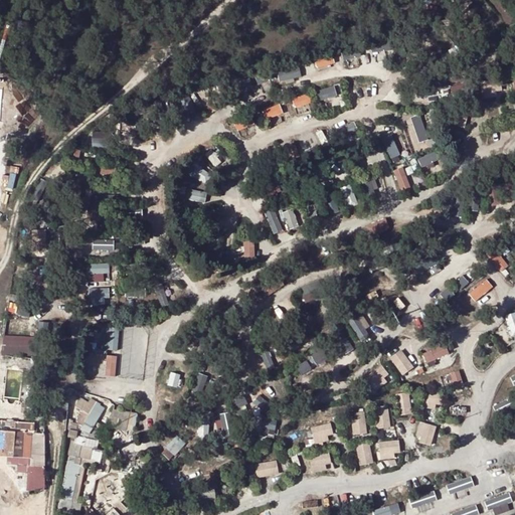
[(384,42),(373,44),(374,51),(385,48),(384,42)]
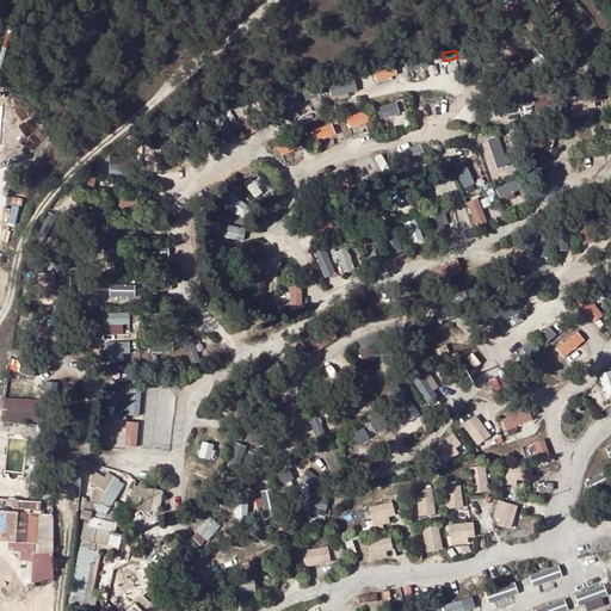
[(394,67),(376,73),(378,81),(396,74),(394,67)]
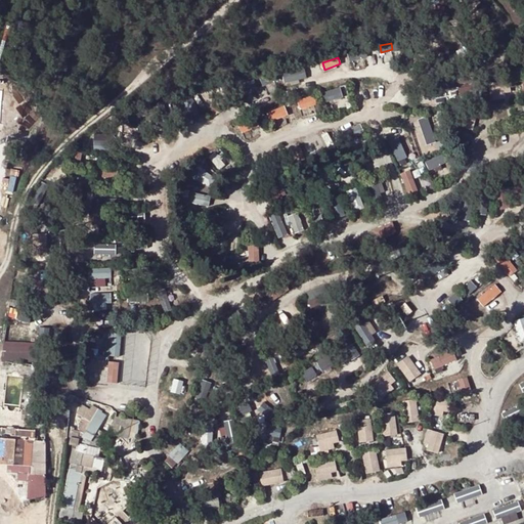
[(285,81),(307,79),(306,68),(282,70),(285,81)]
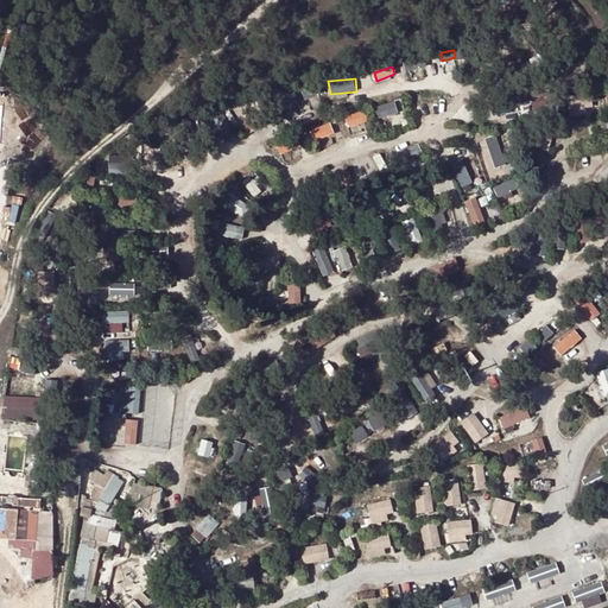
[(305,97),(323,93),(321,86),(303,92),(305,97)]
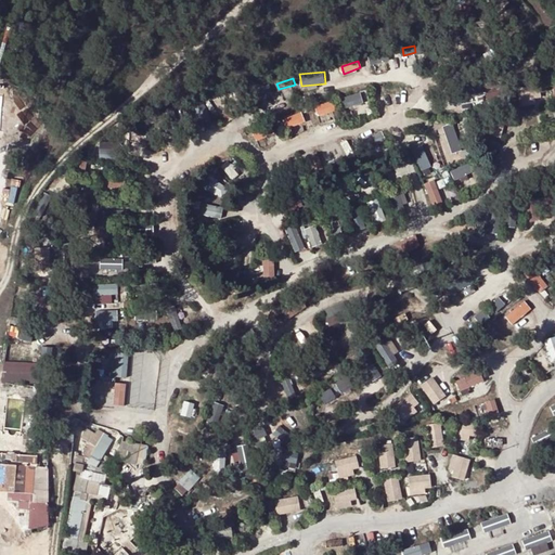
[(257,99),(273,92),(270,82),(253,89),(257,99)]
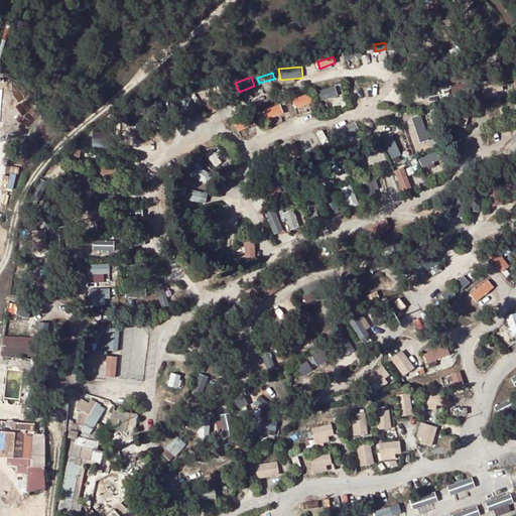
[(337,85),(316,91),(319,101),(340,95),(337,85)]
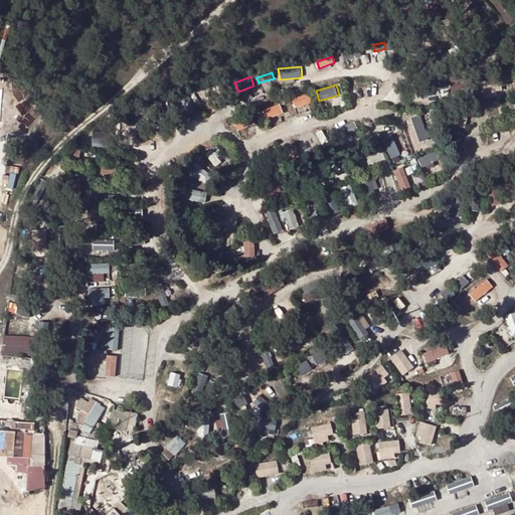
[(180,96),(192,119),(201,115),(188,92),(180,96)]
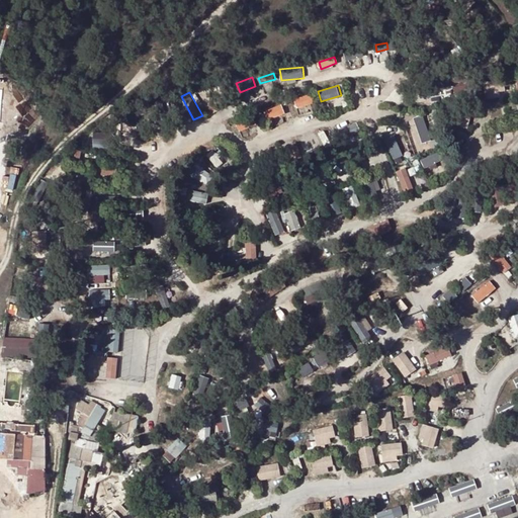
[(311,93),(294,98),(297,108),(314,102),(311,93)]
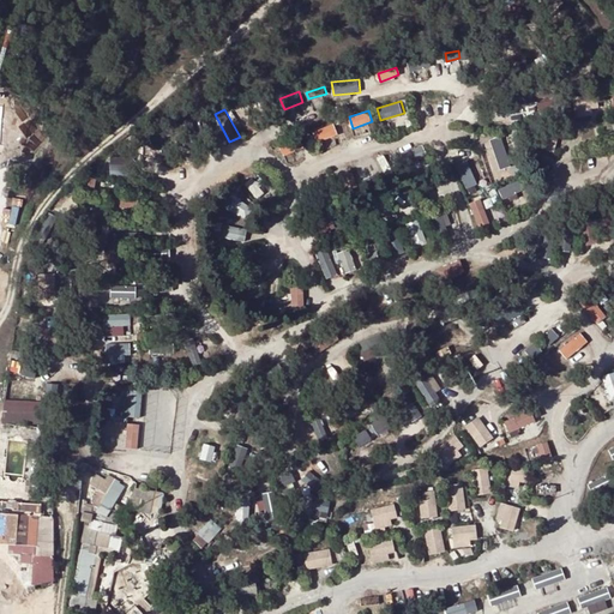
[(315,140),(338,136),(336,124),(313,128),(315,140)]
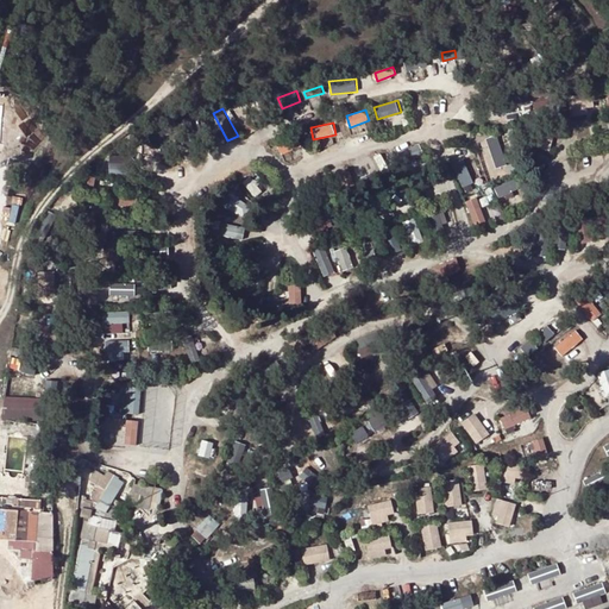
[(498,133),(488,137),(497,167),(508,163),(498,133)]
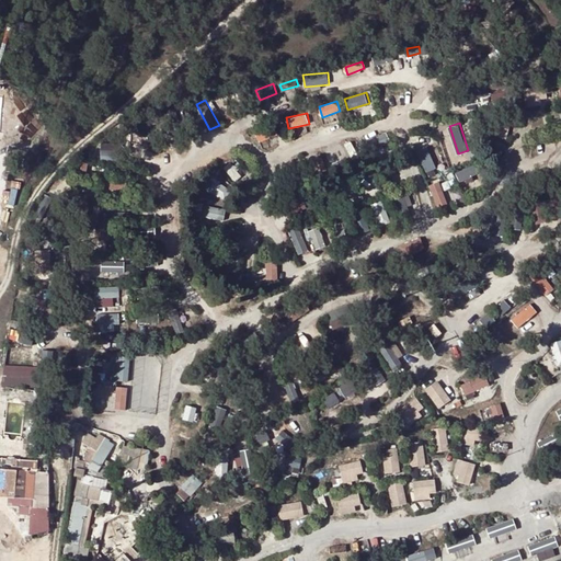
[(374,136),(377,147),(390,142),(386,132),(374,136)]
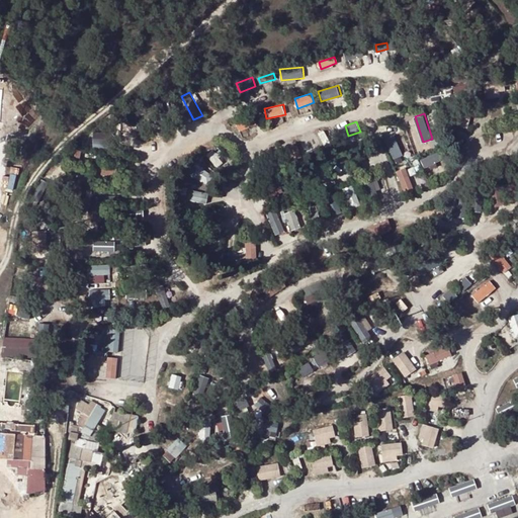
[(160,122),(121,122),(121,136),(159,137),(160,122)]
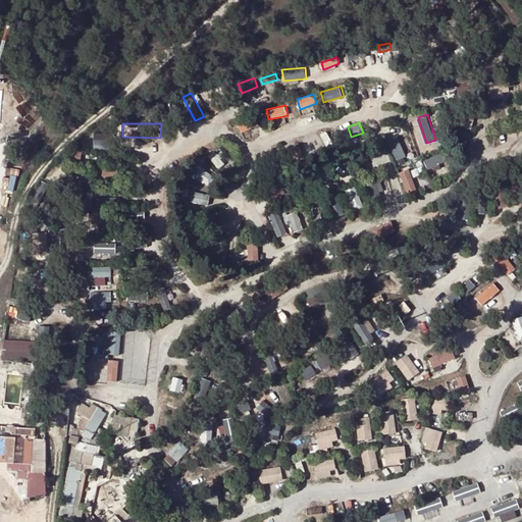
[(388,139),(397,160),(415,152),(406,132),(388,139)]
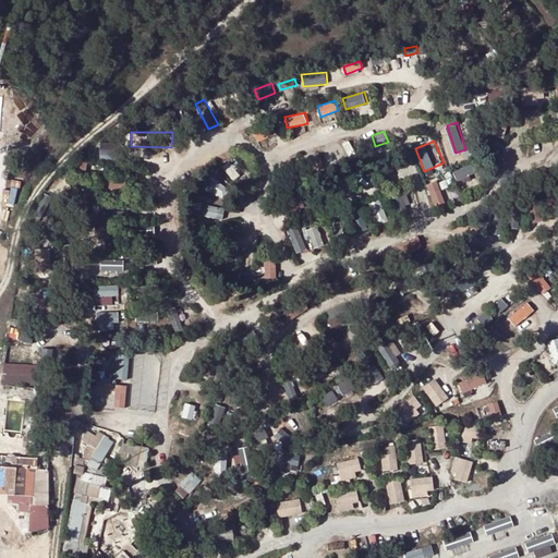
[(315,169),(325,166),(320,155),(311,158),(315,169)]
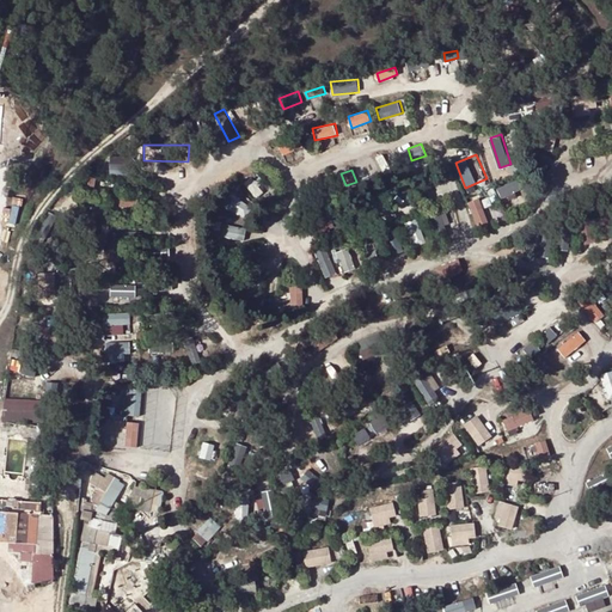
[(497,188),(502,199),(522,189),(518,179),(497,188)]
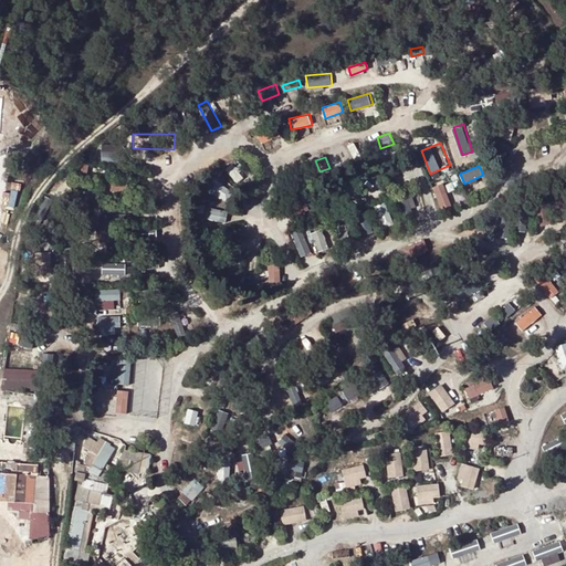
[(208,188),(221,198),(229,188),(216,178),(208,188)]
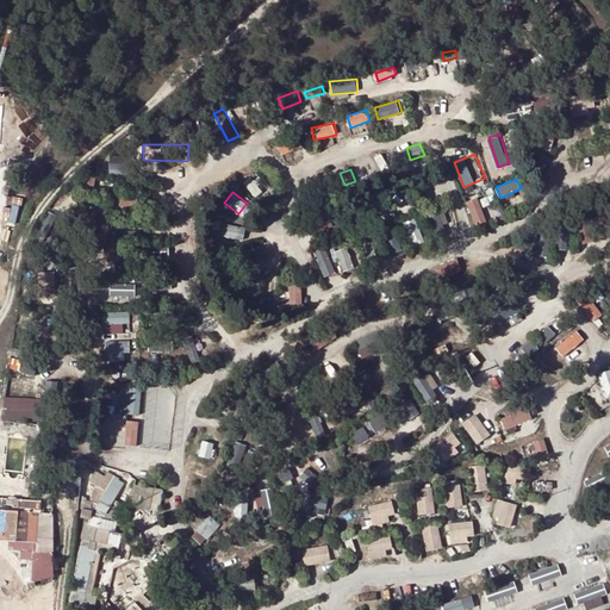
[(480,197),(467,200),(474,223),(487,219),(480,197)]
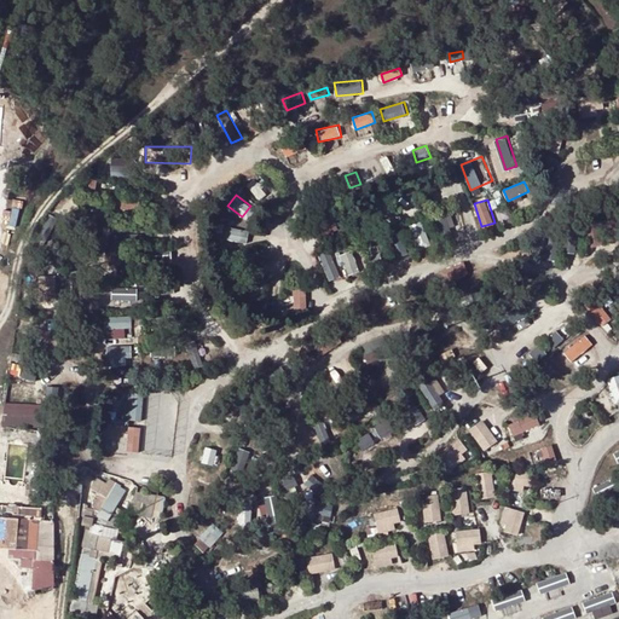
[(452,229),(452,217),(440,217),(441,230),(452,229)]
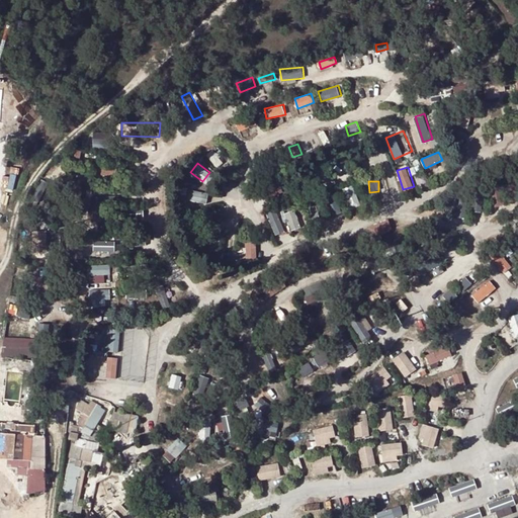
[(354,186),(346,187),(350,206),(358,205),(354,186)]
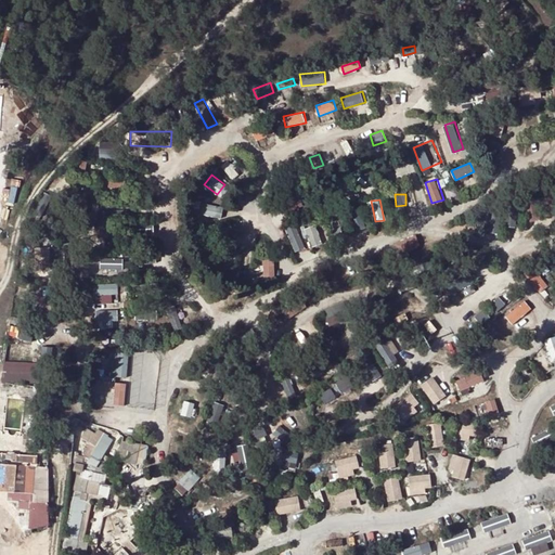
[(203,203),(202,215),(222,217),(223,205),(203,203)]
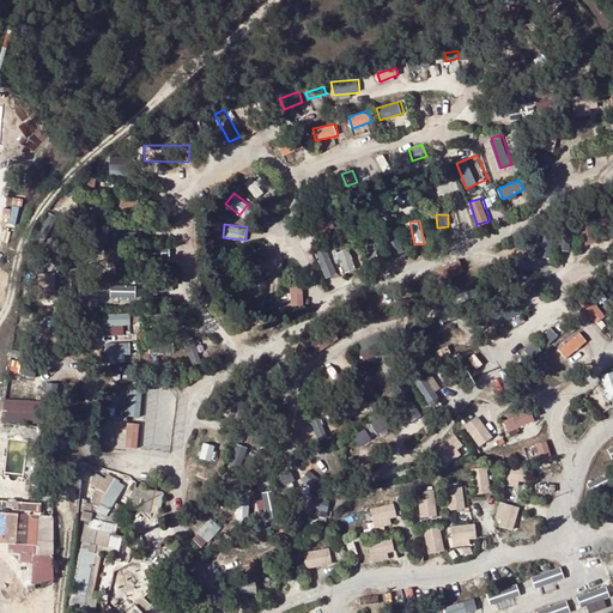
[(384,234),(394,254),(405,249),(395,229),(384,234)]
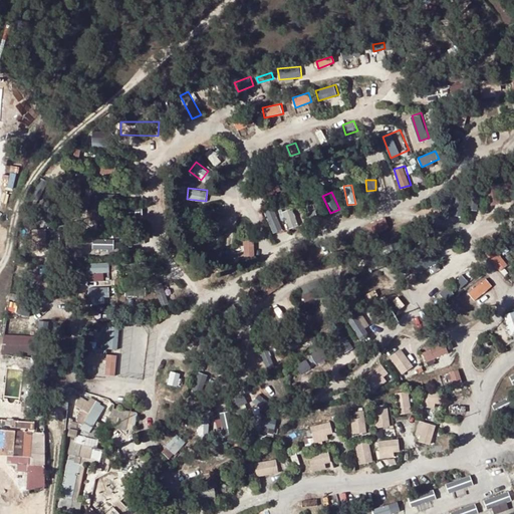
[(469,193),(469,209),(479,209),(479,193),(469,193)]
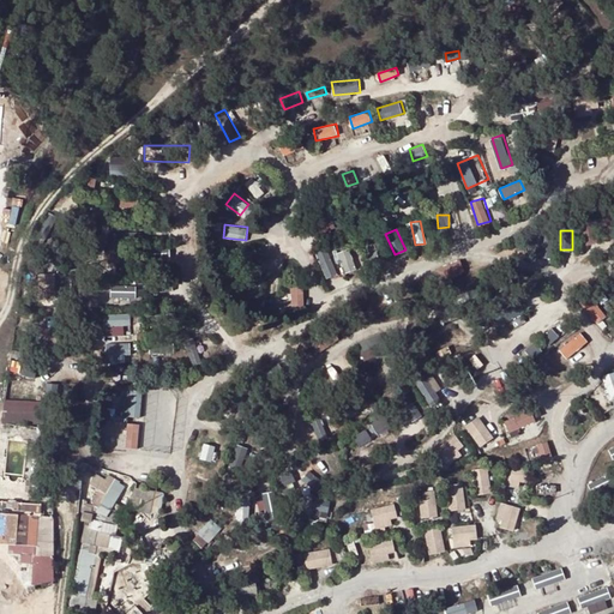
[(327,246),(315,252),(327,278),(339,272),(327,246)]
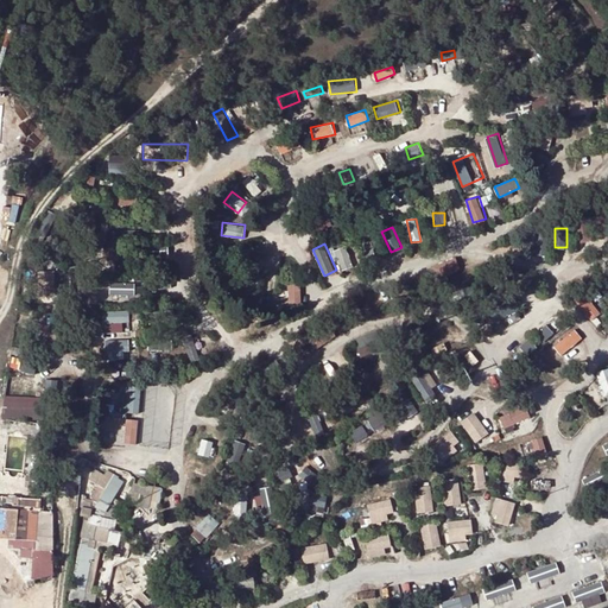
[(354,266),(348,246),(336,249),(342,270),(354,266)]
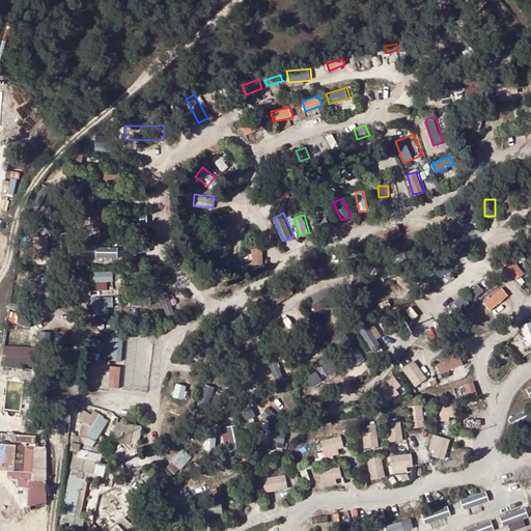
[(96,216),(96,227),(114,227),(114,216),(96,216)]
